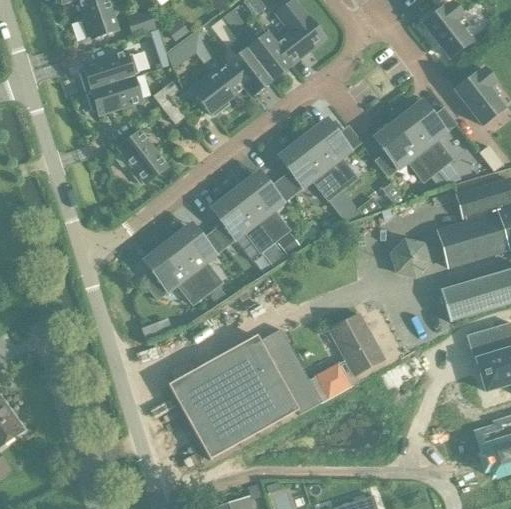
[(79,0),(86,18),(81,19),(87,38),(92,37),(92,38),(117,30),(107,0),(79,0)]
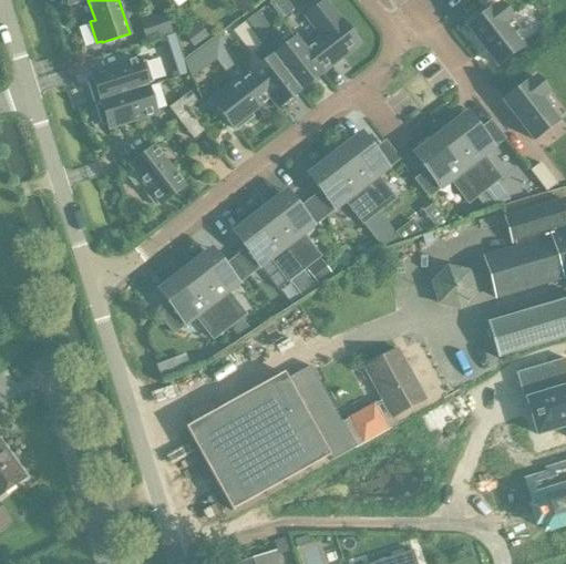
[(270,0),(269,1),(281,18),(295,8),(288,0),(270,0)]
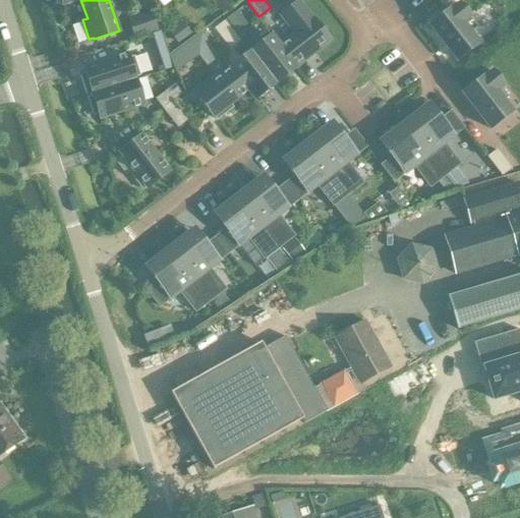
[(288,38),(279,44),(295,65),(304,58),(331,38),(314,17),(312,18),(299,0),(297,0),(282,12),(296,31),(288,38)]
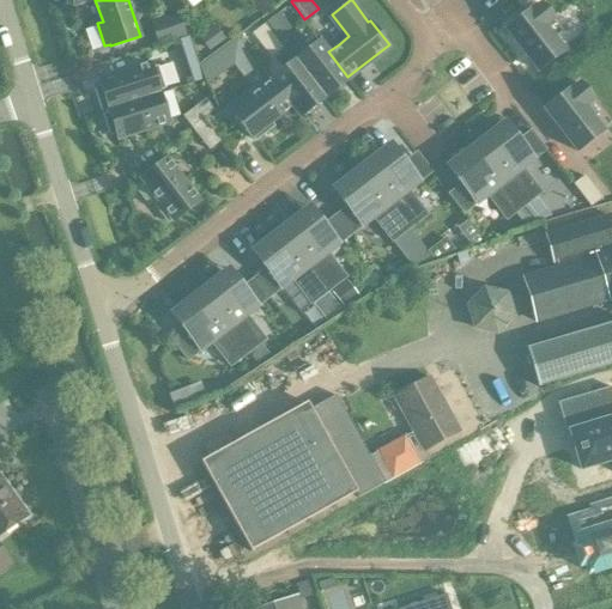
[(507,26),(539,69),(564,50),(544,24),(553,17),(543,2),(533,10),(531,7),(507,26)]
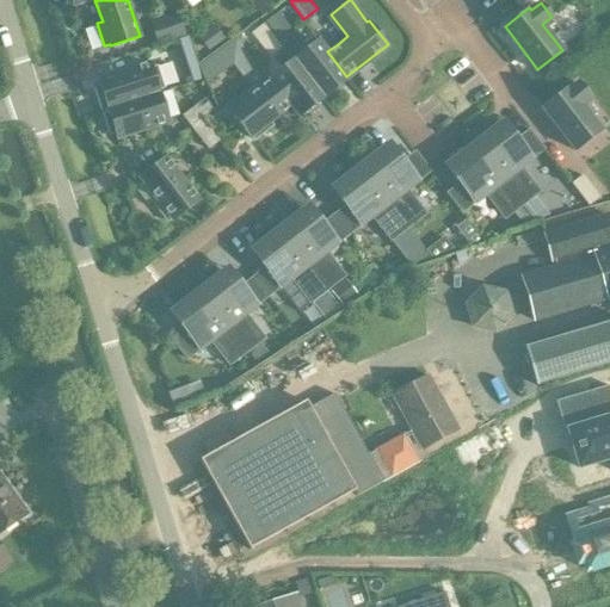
[(279,10),(266,19),(278,36),(291,26),(279,10)]
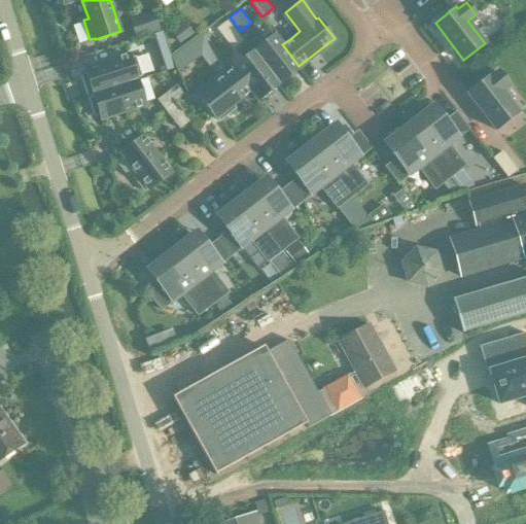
[(137,36),(161,29),(154,9),(131,16),(137,36)]
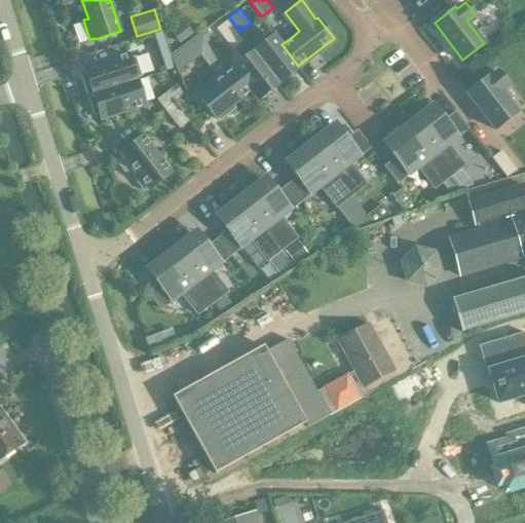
[(225,13),(205,29),(214,40),(233,25),(225,13)]
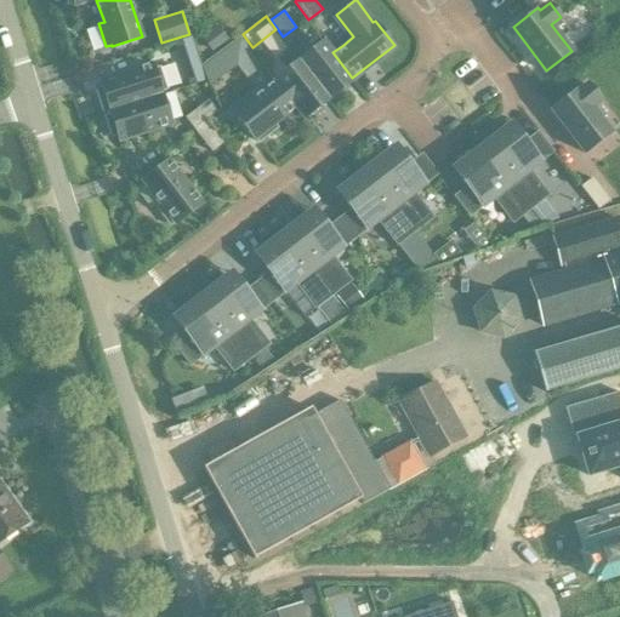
[(214,49),(228,36),(219,23),(204,35),(214,49)]
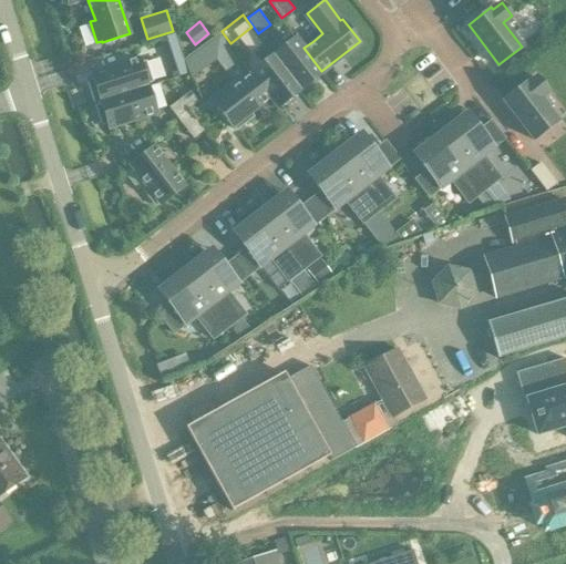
[(296,37),(274,54),(301,90),(322,72),(321,71),(304,48),(296,37)]
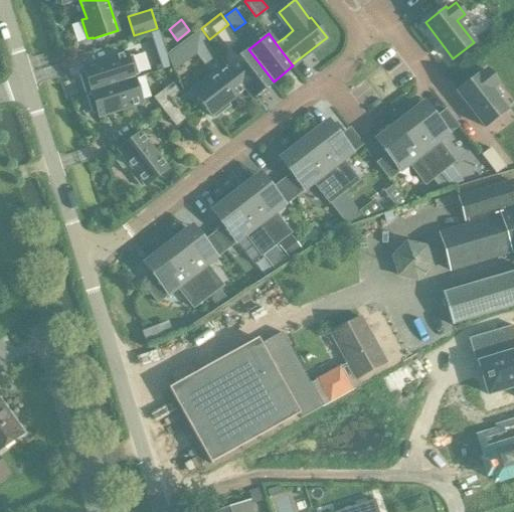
[(179,45),(169,53),(174,70),(190,58),(179,45)]
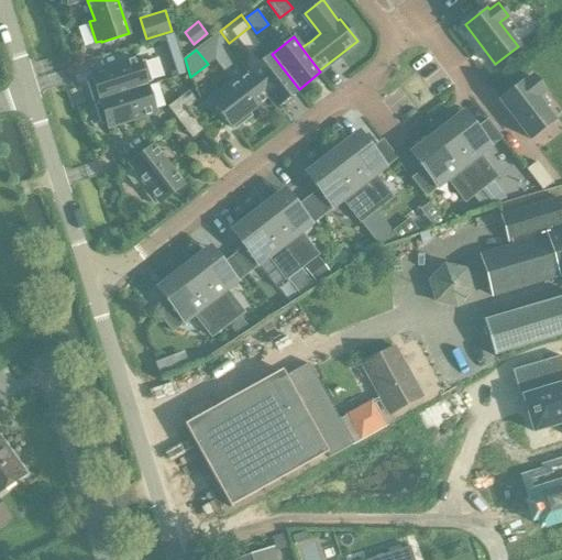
[(272,54),(250,70),(251,72),(268,95),(277,106),(299,89),(272,54)]
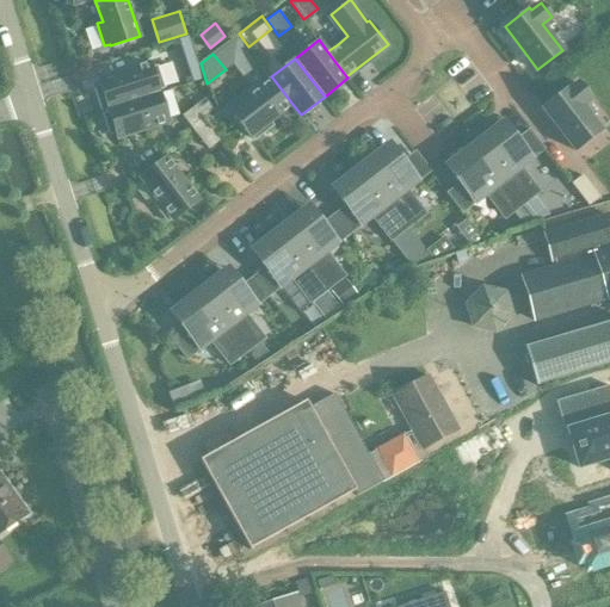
[(197,61),(182,66),(188,82),(203,76),(197,61)]
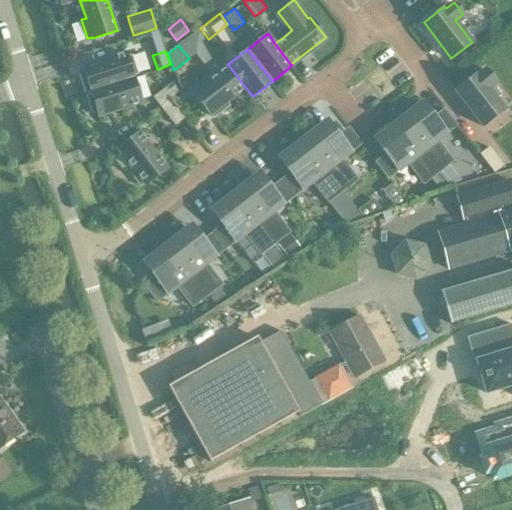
[(80,72),(86,91),(134,76),(133,73),(138,72),(132,53),(127,55),(126,52),(83,66),(85,70),(80,72)]
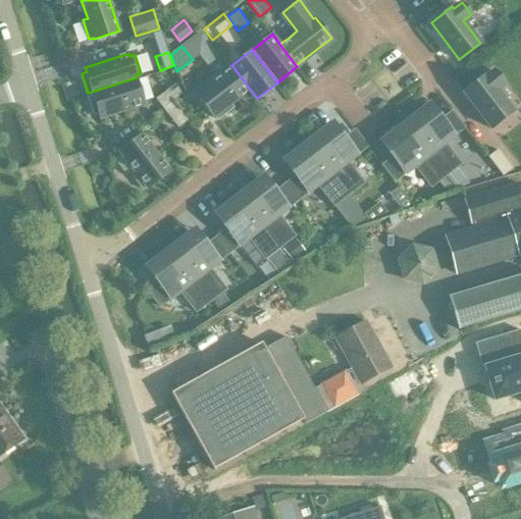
[(223,73),(198,94),(214,115),(215,114),(218,118),(235,106),(230,102),(240,95),(249,88),(232,66),(223,73)]
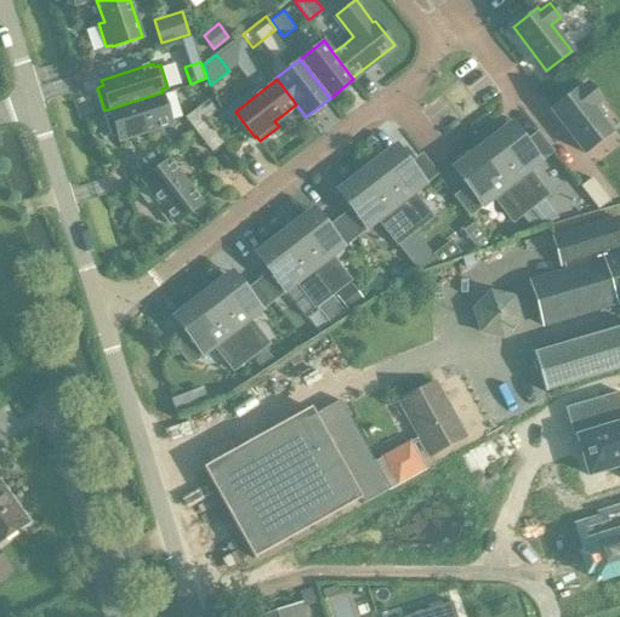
[(552,108),(586,150),(612,131),(591,106),(599,97),(589,84),(579,91),(578,89),(552,108)]
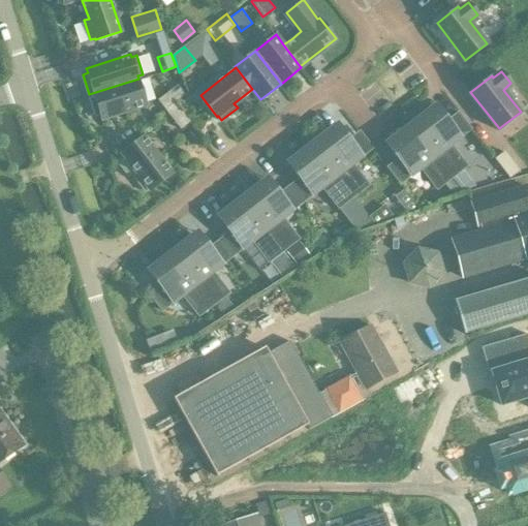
[(147,103),(138,79),(89,94),(95,115),(100,113),(102,118),(147,103)]
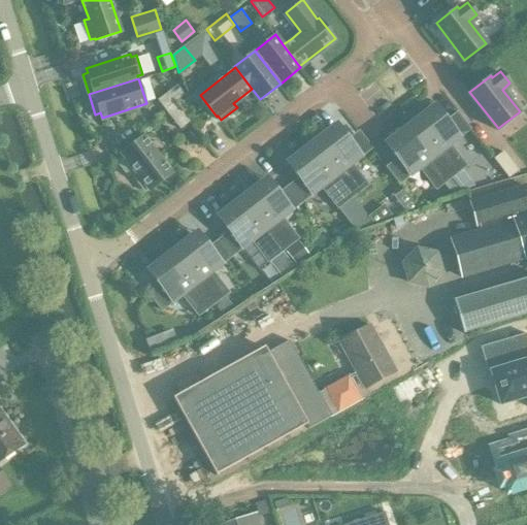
[(158,98),(165,107),(175,100),(185,93),(177,84),(158,98)]
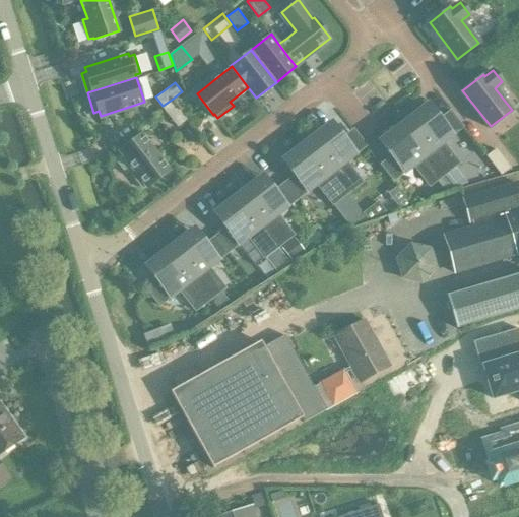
[(173,99),(163,106),(178,125),(187,118),(173,99)]
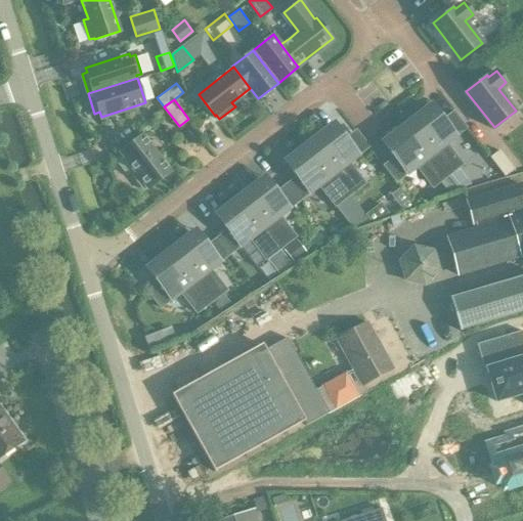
[(437,109),(411,128),(448,174),(459,166),(463,163),(446,141),(456,134),(437,109)]
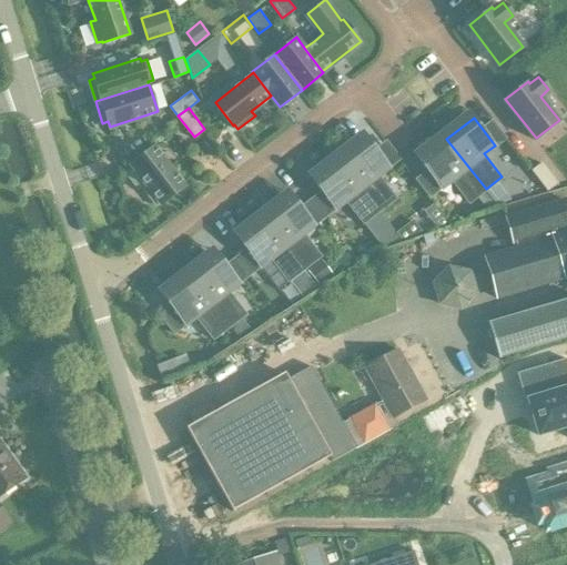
[(368,138),(341,159),(380,210),(396,197),(378,174),(390,165),(368,138)]
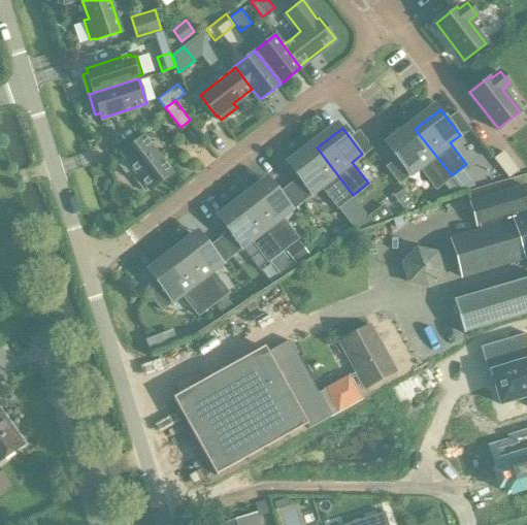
[(452,175),(415,129),(390,148),(409,173),(420,166),(436,187),(443,182),(452,175)]
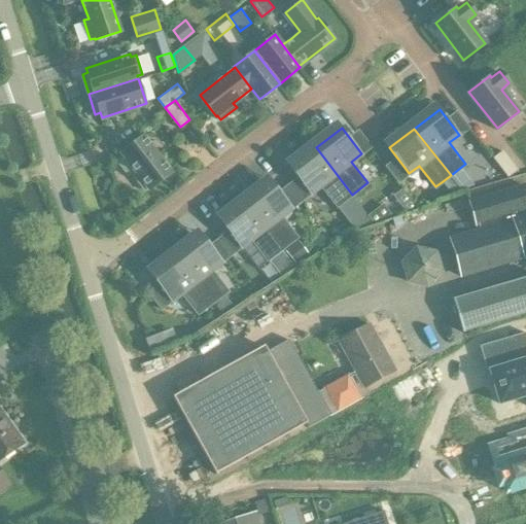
[(172,172),(143,135),(123,151),(137,171),(133,174),(145,189),(149,186),(150,187),(172,172)]
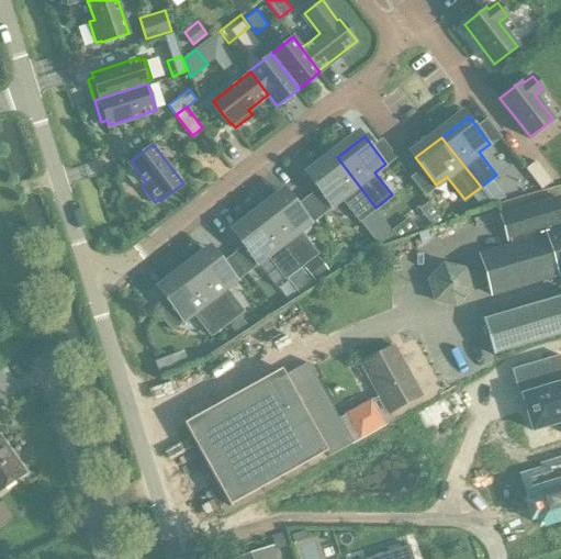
[(376,208),(337,157),(311,178),(332,205),(343,197),(360,220),(376,208)]
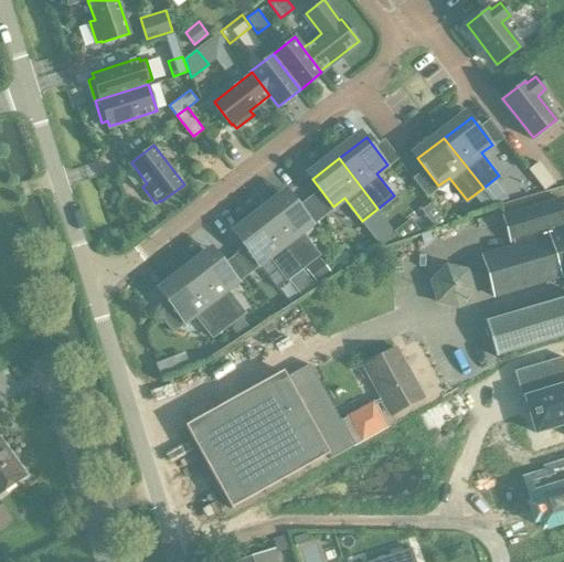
[(539,159),(528,168),(545,189),(556,181),(539,159)]
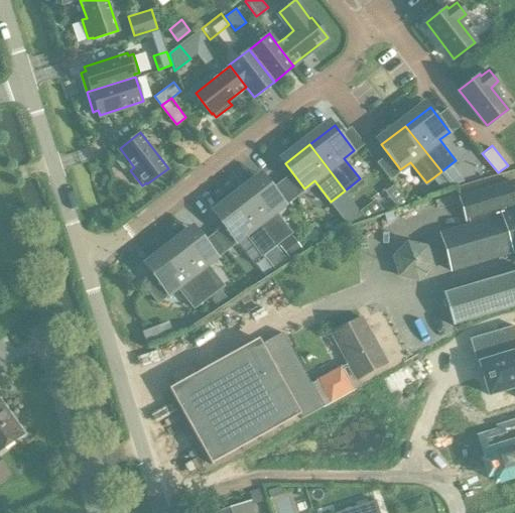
[(452,163),(441,171),(452,185),(465,179),(452,163)]
